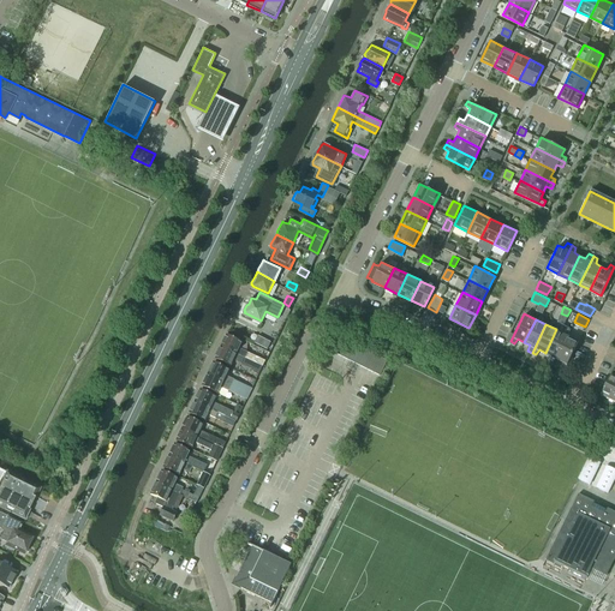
[(554,363),(567,335),(556,329),(545,353),(551,355),(549,361),(554,363)]
